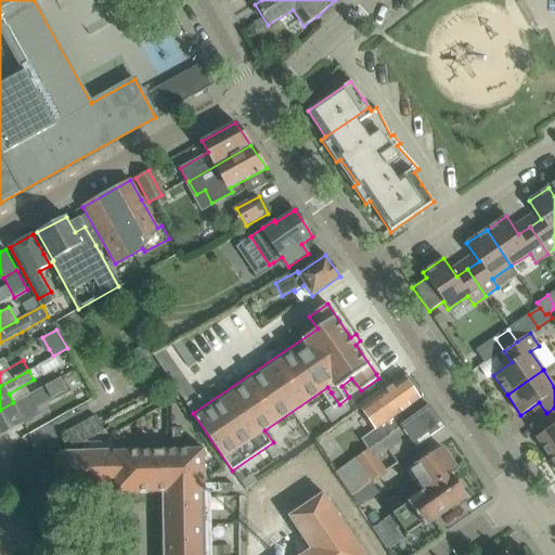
[(402,424),(396,415),(423,397),(408,375),(361,407),(369,417),(375,428),(362,438),(368,448),(369,447),(377,440),(385,453),(408,437),(414,447),(443,427),(428,405),(402,424)]
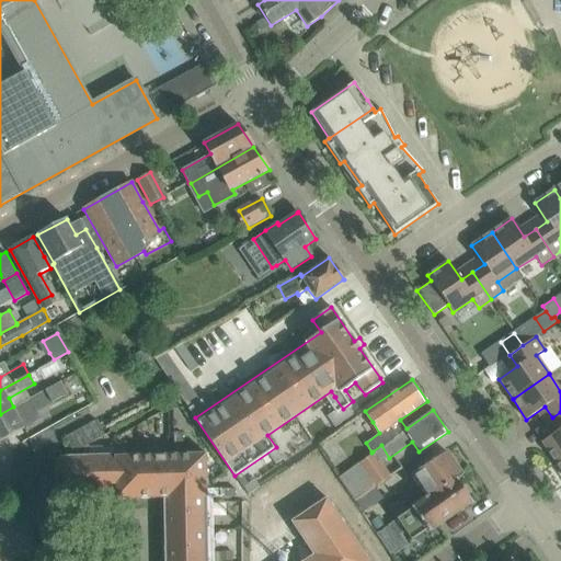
[(13,407),(0,414),(0,441),(13,434),(16,433),(42,419),(35,405),(49,398),(52,403),(67,395),(59,381),(13,407)]
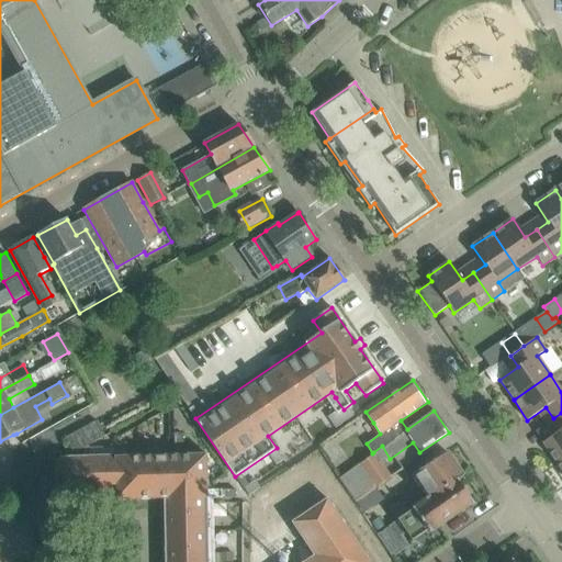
[(557,463),(561,459),(561,413),(553,418),(561,430),(542,442),(557,463)]
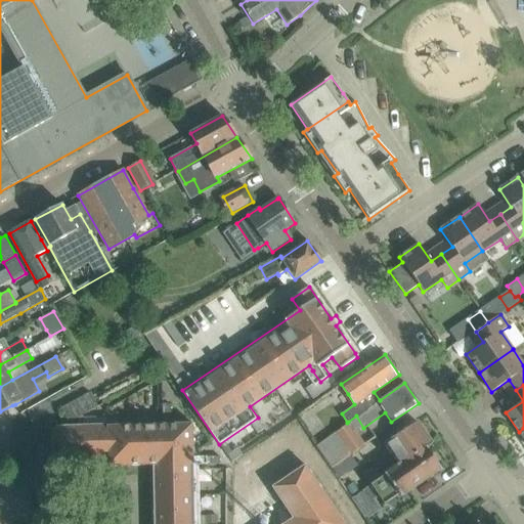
[(89,392),(60,407),(68,422),(82,415),(97,406),(89,392)]
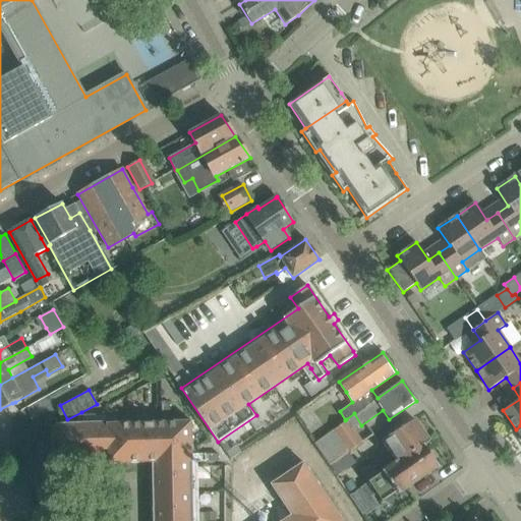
[(348,452),(362,442),(346,419),(345,420),(346,420),(330,431),(348,455),(349,454),(348,452)]
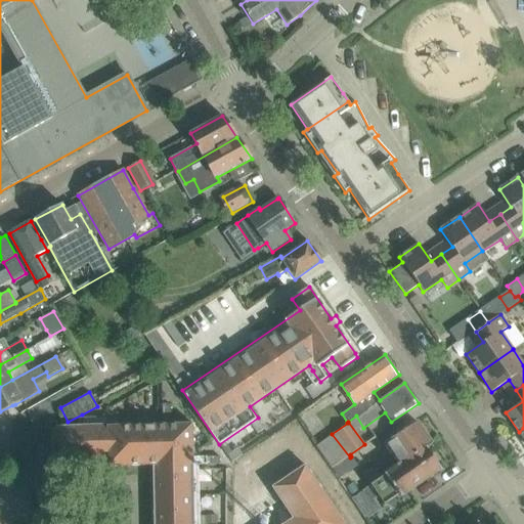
[(380,482),(427,448),(432,444),(417,422),(385,443),(393,456),(372,471),(380,482)]
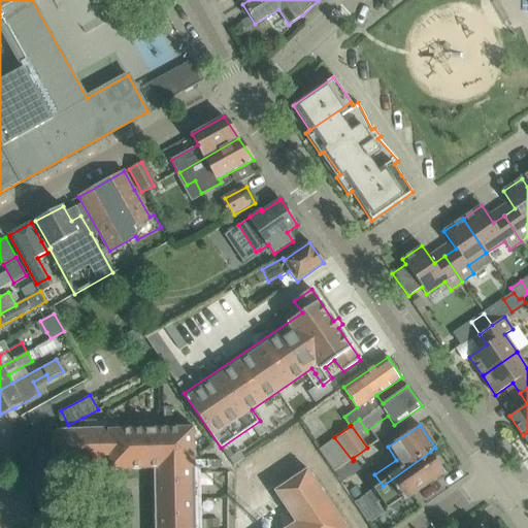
[(195,460),(194,427),(73,431),(53,431),(53,464),(109,463),(109,468),(108,468),(108,470),(154,468),(155,527),(195,527),(195,468),(222,467),(222,460),(195,460)]
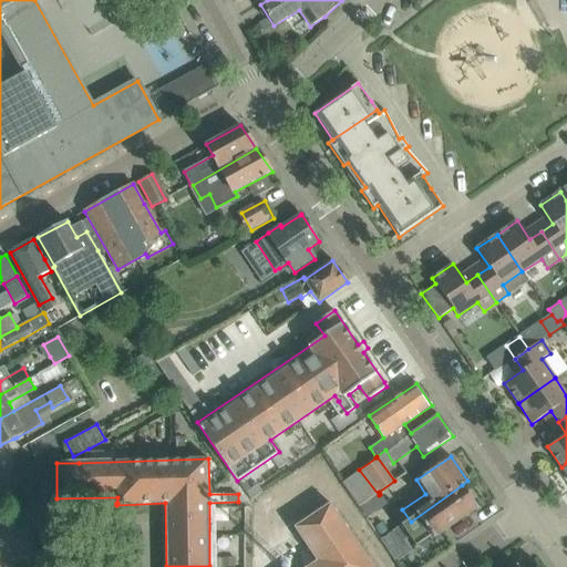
[(37,512),(37,497),(39,465),(19,464),(17,512),(37,512)]
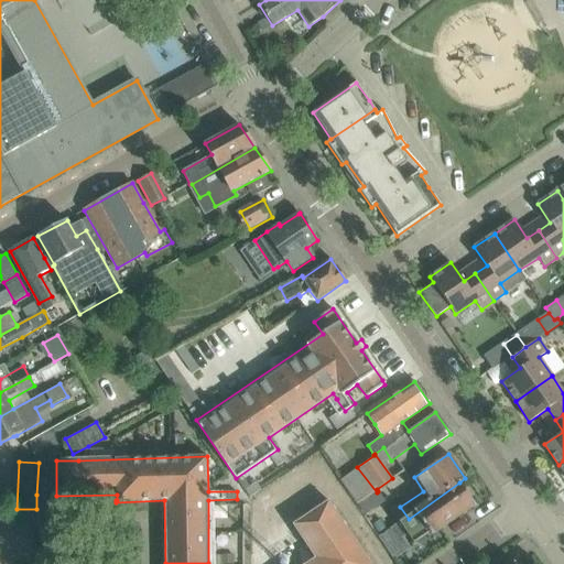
[(358,506),(377,492),(357,467),(340,479),(358,506)]
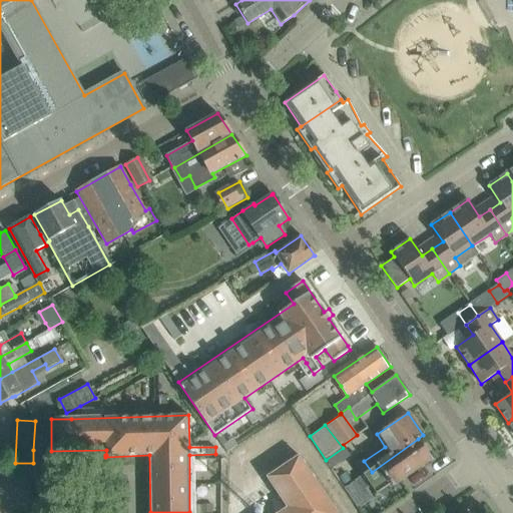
[(357,466),(365,478),(376,494),(389,486),(390,488),(432,459),(418,439),(372,472),(364,461),(357,466)]
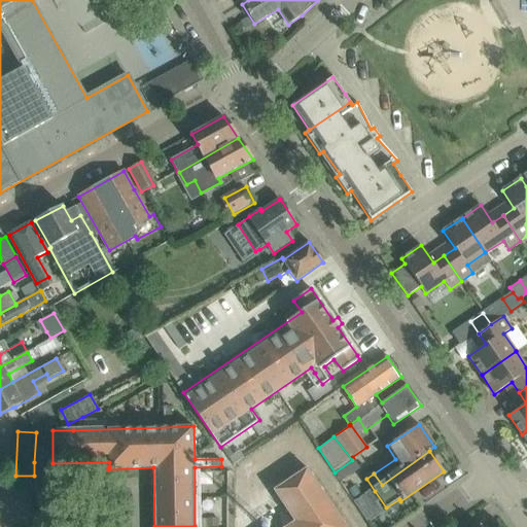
[(353,459),(352,460),(335,472),(341,481),(358,468),(353,459)]
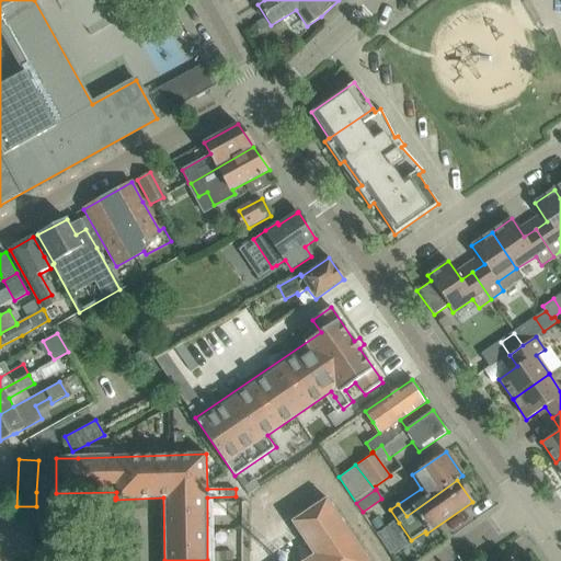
[(313,556),(304,560),(368,560),(327,497),(290,522),(313,556)]
